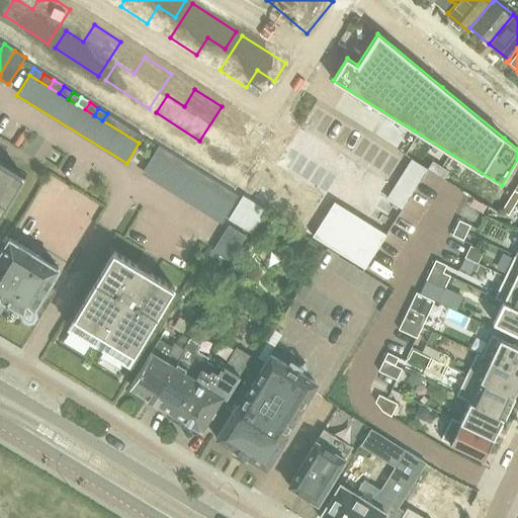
[(107,113),(102,120),(111,125),(115,118),(107,113)]
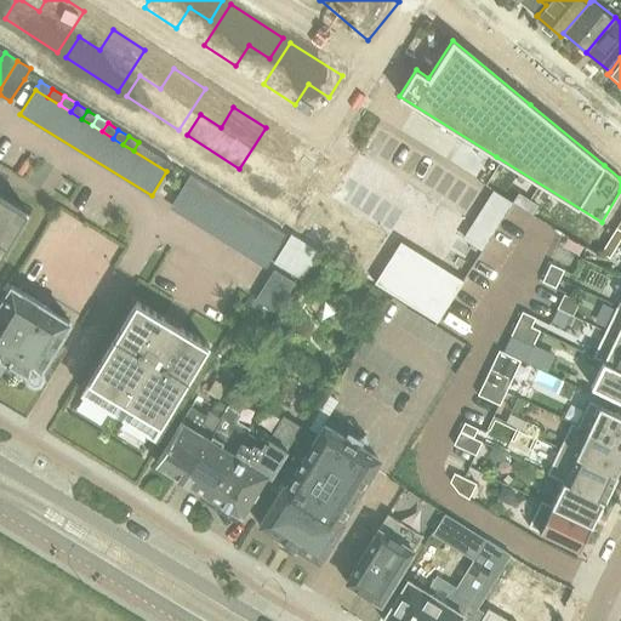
[(134,151),(143,157),(149,149),(138,142),(134,151)]
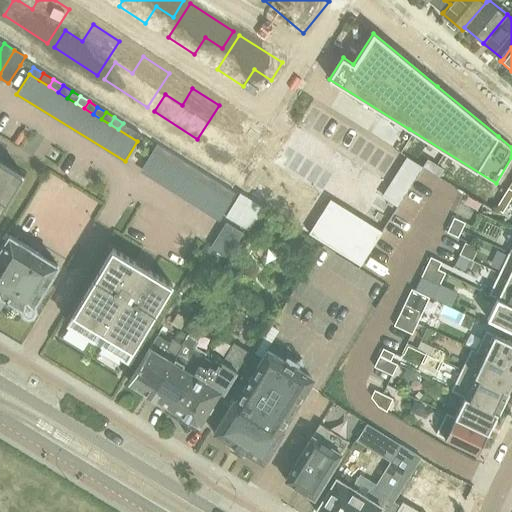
[(214,126),(203,143),(246,171),(268,137),(242,120),(231,137),(214,126)]
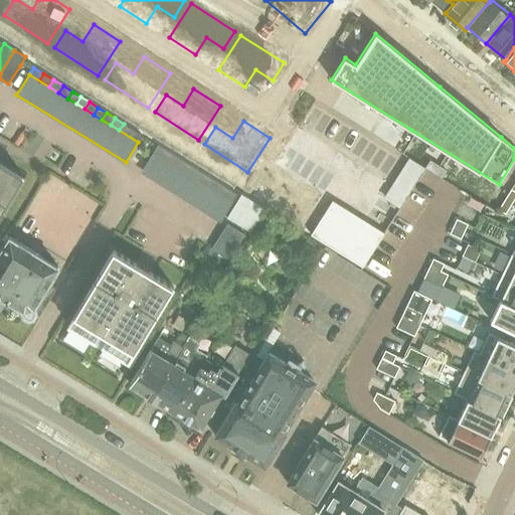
[(119,130),(128,136),(132,129),(124,124),(119,130)]
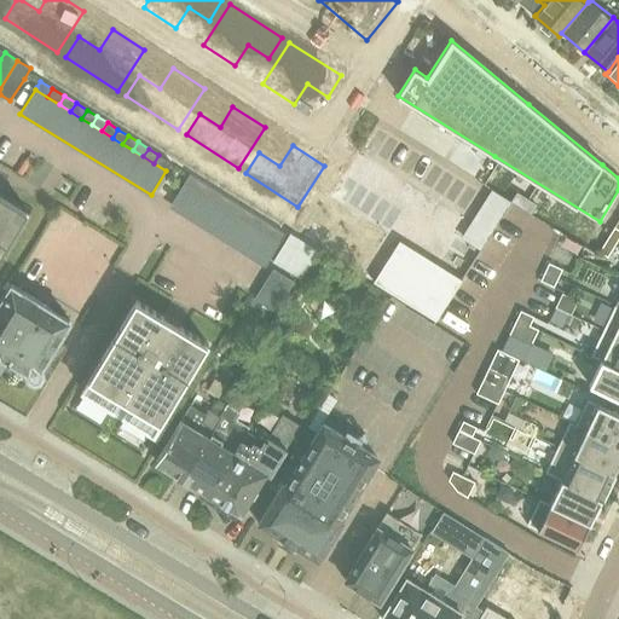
[(158,155),(154,163),(166,171),(171,162),(158,155)]
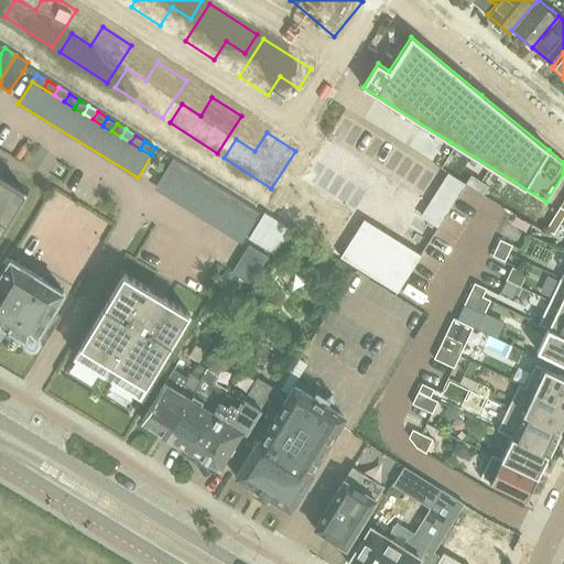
[(183,162),(172,154),(167,162),(179,169),(183,162)]
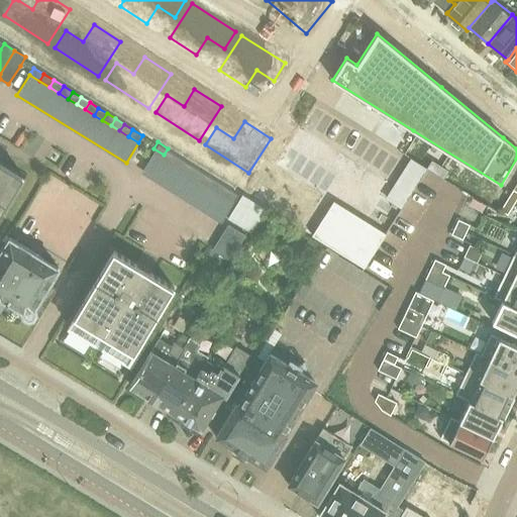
[(234,198),(153,148),(140,170),(221,219),(234,198)]
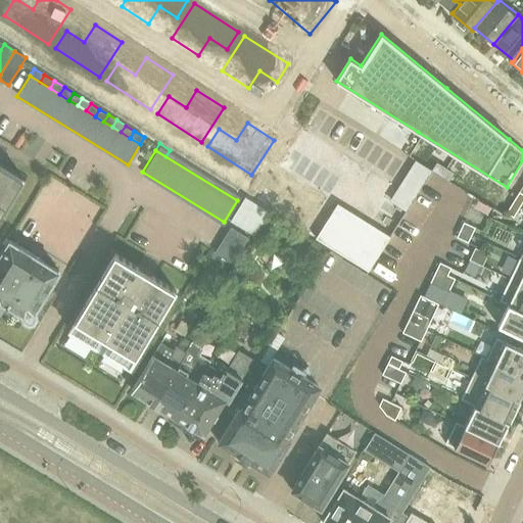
[(176,163),(180,156),(170,150),(165,156),(176,163)]
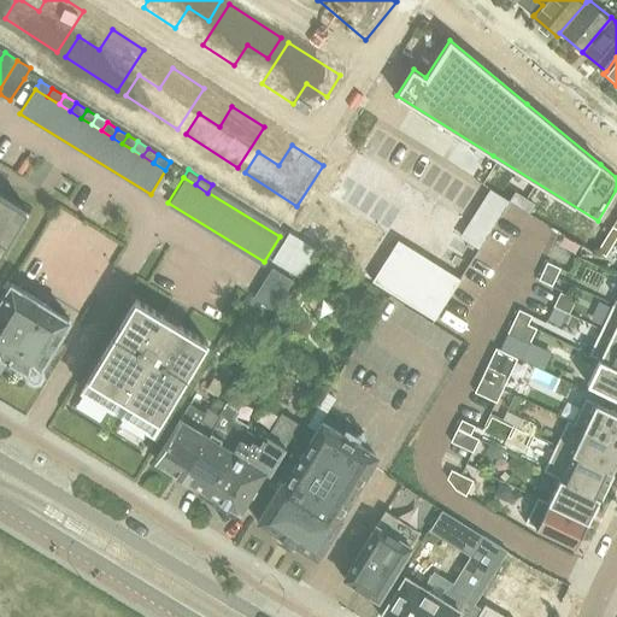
[(224,192),(212,184),(207,193),(219,200),(224,192)]
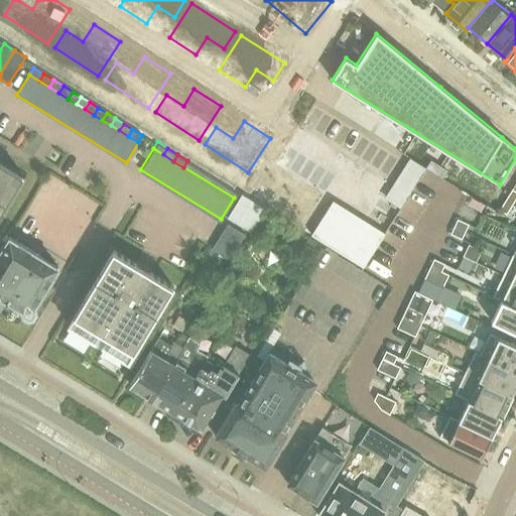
[(183,167),(194,173),(198,166),(187,160),(183,167)]
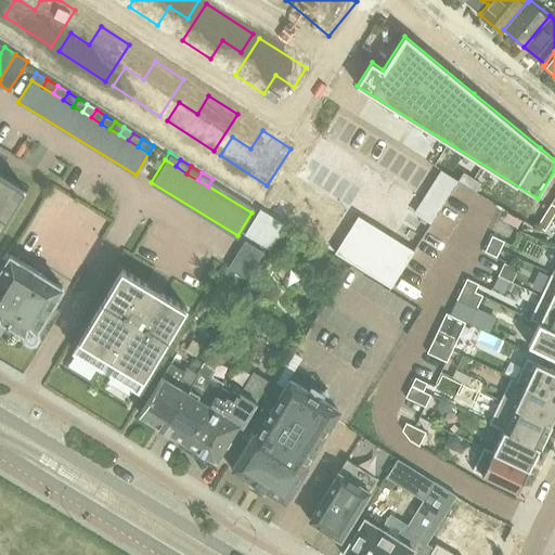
[(457,180),(444,172),(417,216),(430,224),(457,180)]
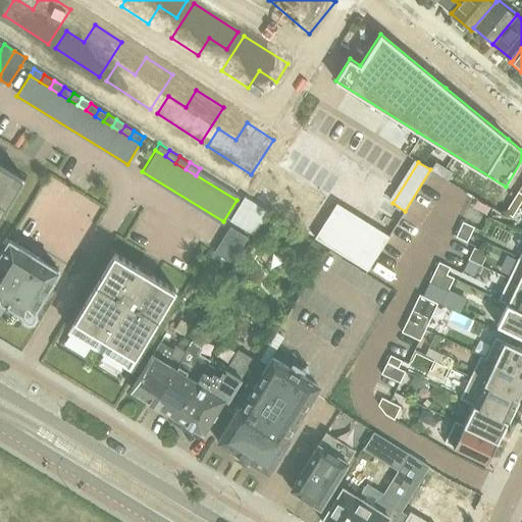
[(0,163),(0,215),(23,177),(0,163)]
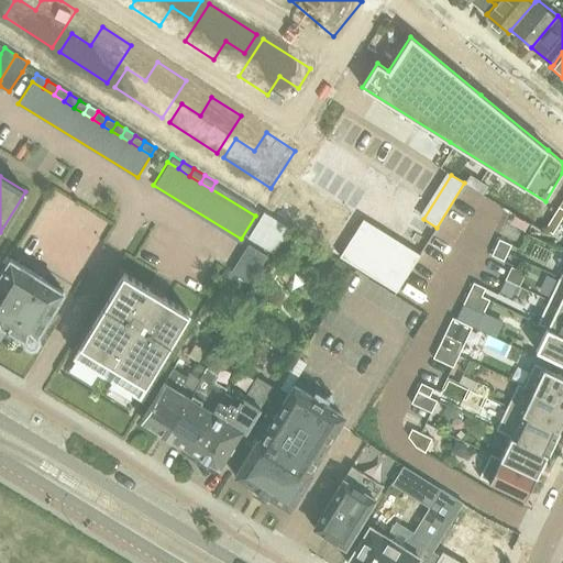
[(227,188),(216,181),(211,189),(222,196),(227,188)]
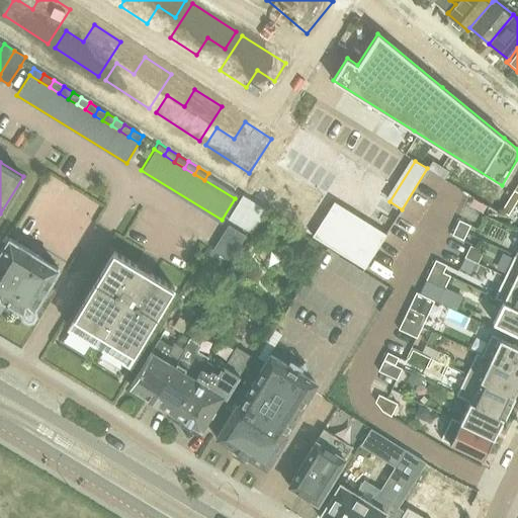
[(208,173),(204,180),(214,186),(219,179),(208,173)]
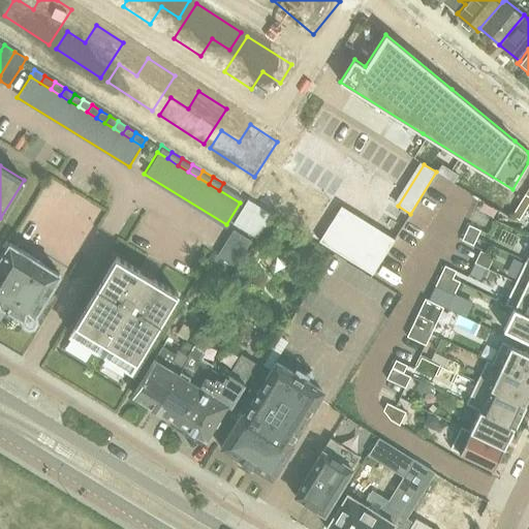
[(229,196),(234,190),(223,183),(219,190),(229,196)]
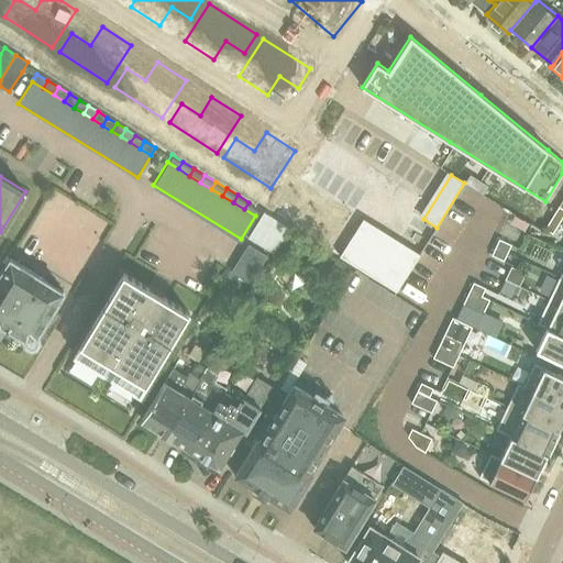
[(244,209),(255,216),(260,209),(249,202),(244,209)]
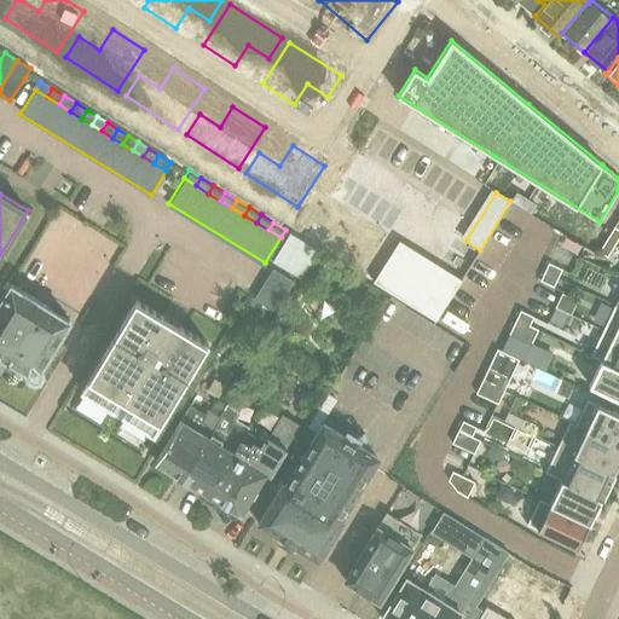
[(607,238),(615,244),(618,237),(618,229),(614,226),(607,238)]
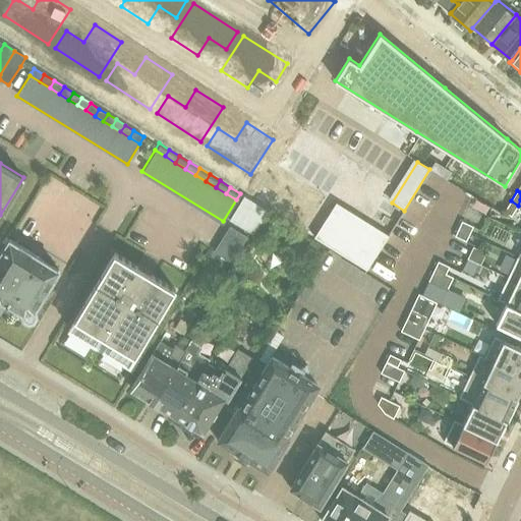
[(511,216),(518,206),(511,200),(504,212),(511,216)]
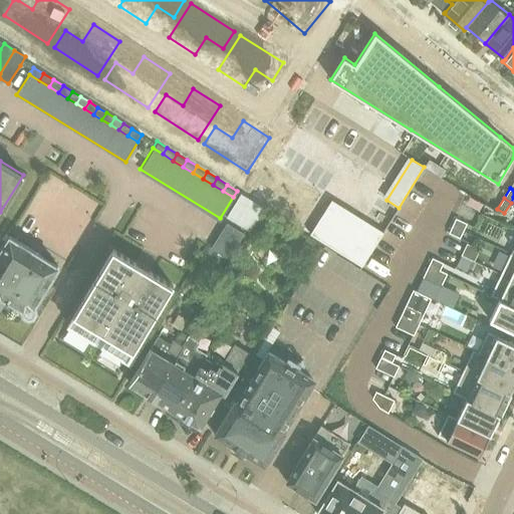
[(333,200),(311,233),(361,266),(383,233),(333,200)]
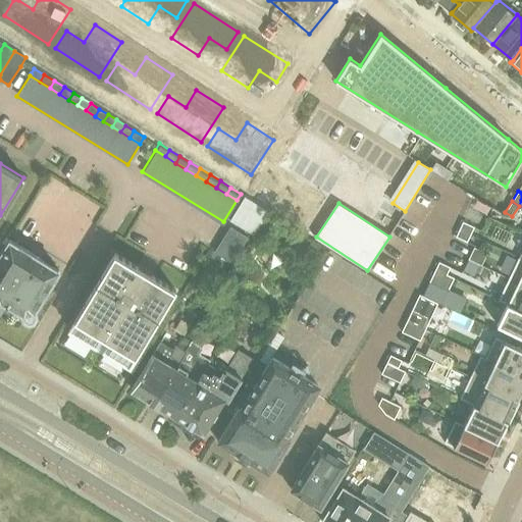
[(463,221),(459,228),(470,235),(474,226),(463,221)]
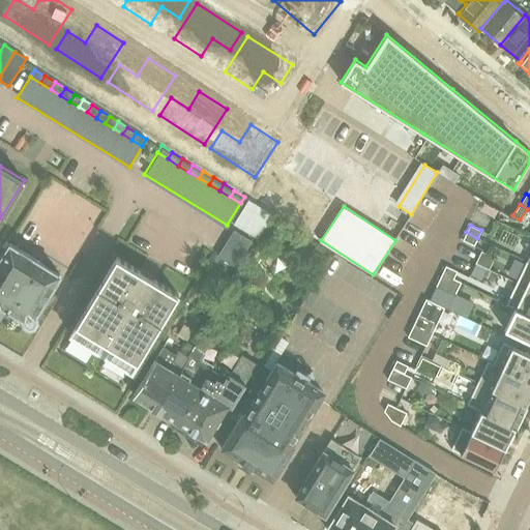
[(252,240),(233,229),(215,256),(234,267),(252,240)]
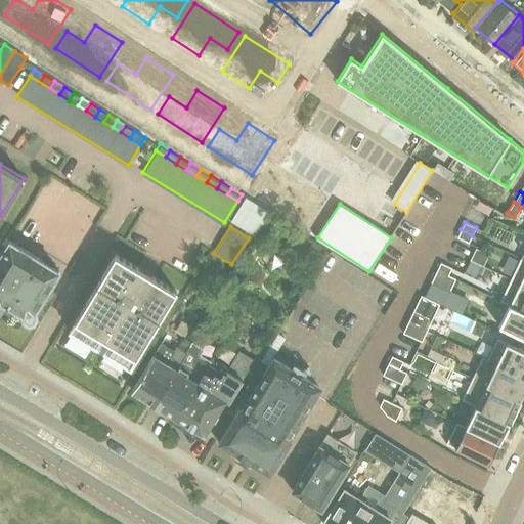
[(469,243),(472,235),(461,229),(457,237),(469,243)]
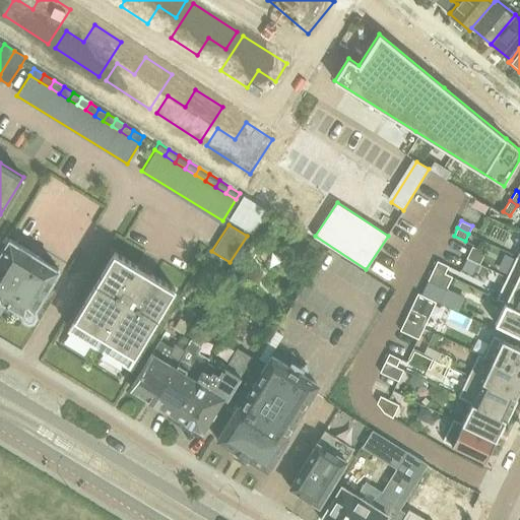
[(25,319),(35,317),(33,309),(58,268),(10,239),(0,254),(0,298),(23,312),(25,319)]
